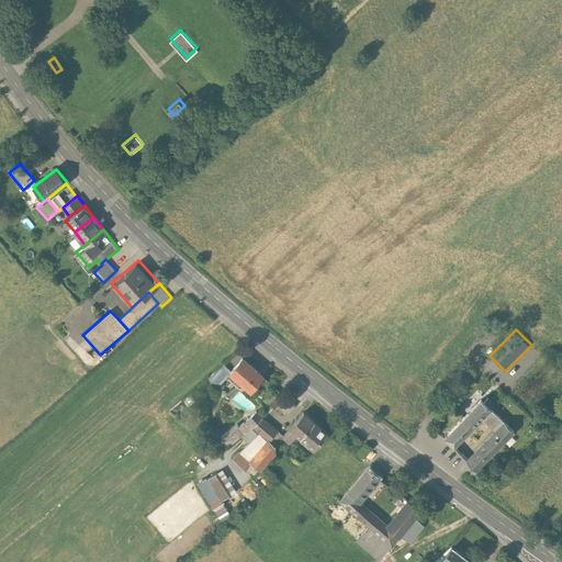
[(244,353),(229,369),(232,371),(253,390),(267,374),(244,353)]
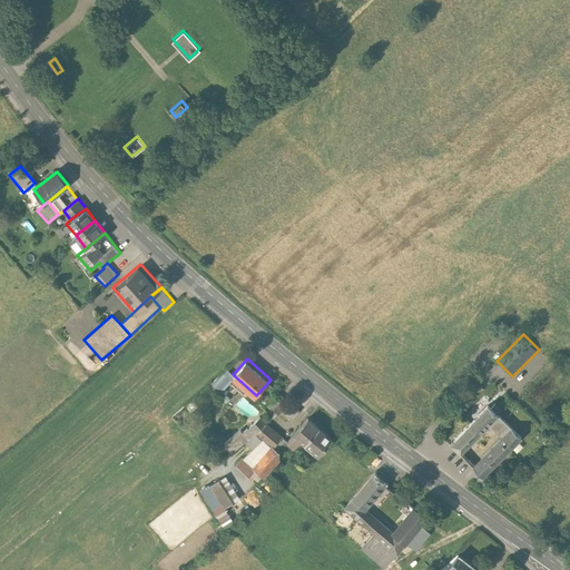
[(235,376),(233,374),(227,369),(212,382),(222,391),(235,376)]
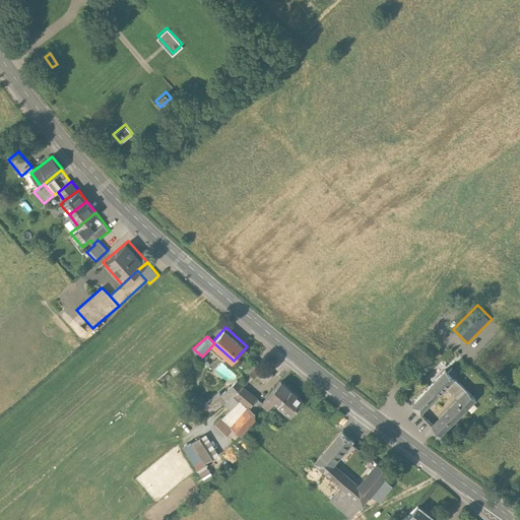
[(229,377),(232,367),(218,363),(216,374),(229,377)]
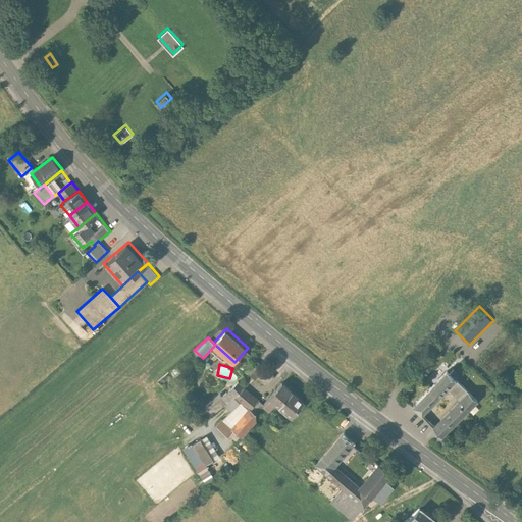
[(449,371),(414,406),(424,416),(449,393),(460,381),(449,371)]
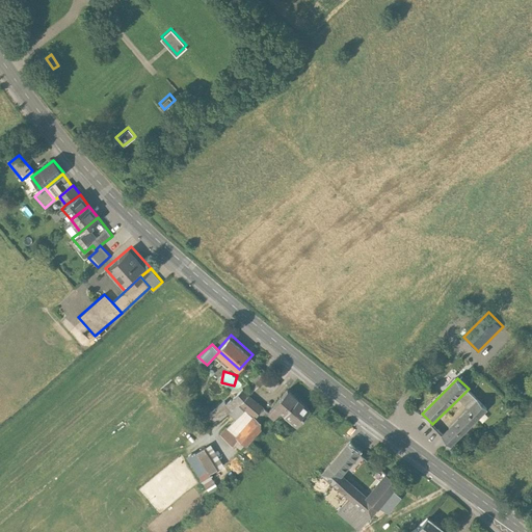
[(313,407),(290,388),(268,413),(266,415),(273,421),(283,411),(297,424),(313,407)]
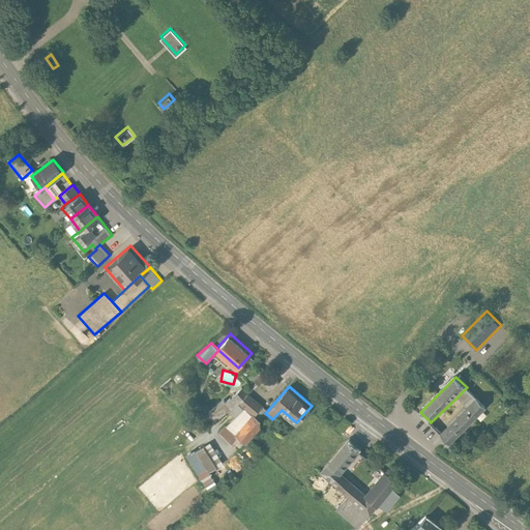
[(488,409),(467,387),(455,399),(466,408),(440,434),(451,445),(488,409)]
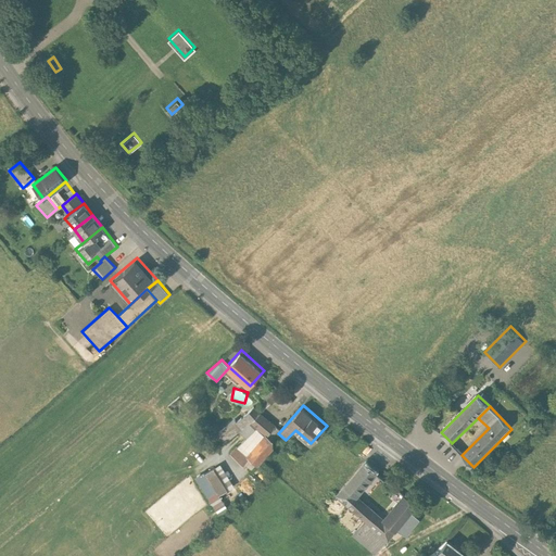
[(252,421),(260,413),(253,407),(237,421),(234,424),(239,431),(245,438),(257,427),(252,421)]
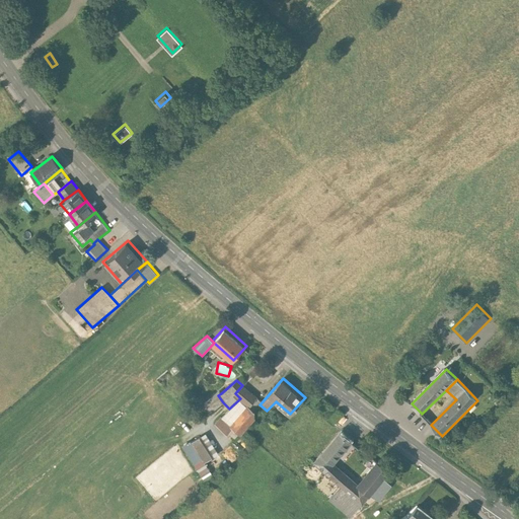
[(253,411),(262,402),(242,385),(235,393),(240,398),(253,411)]
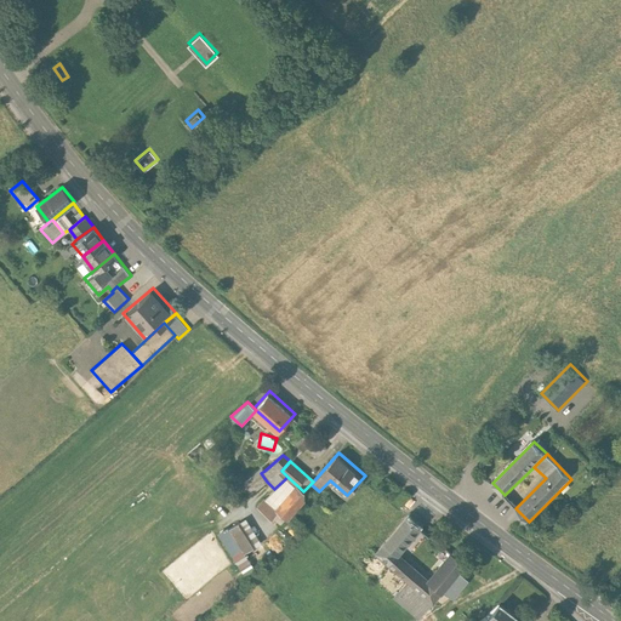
[(261,473),(265,471),(261,467),(238,488),(246,496),(267,482),(261,473)]
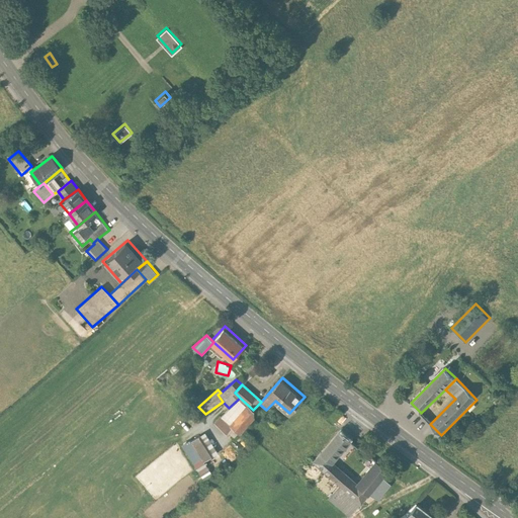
[(253,410),(240,398),(229,408),(220,416),(240,433),(253,417),(253,410)]
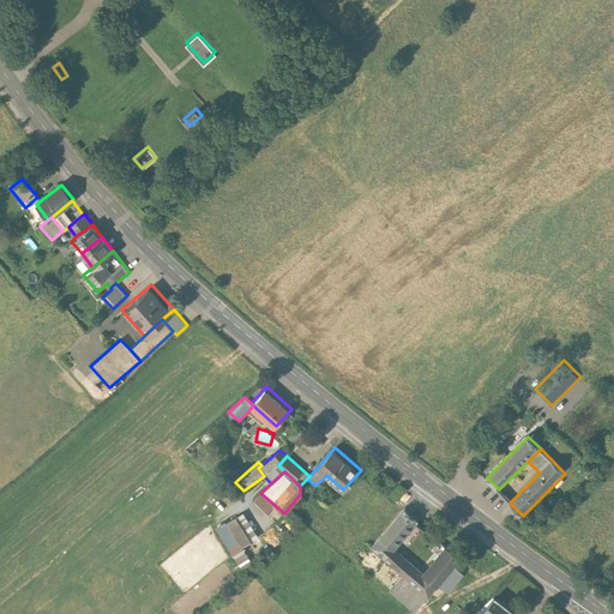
[(284,513),(260,493),(254,500),(276,519),(284,513)]
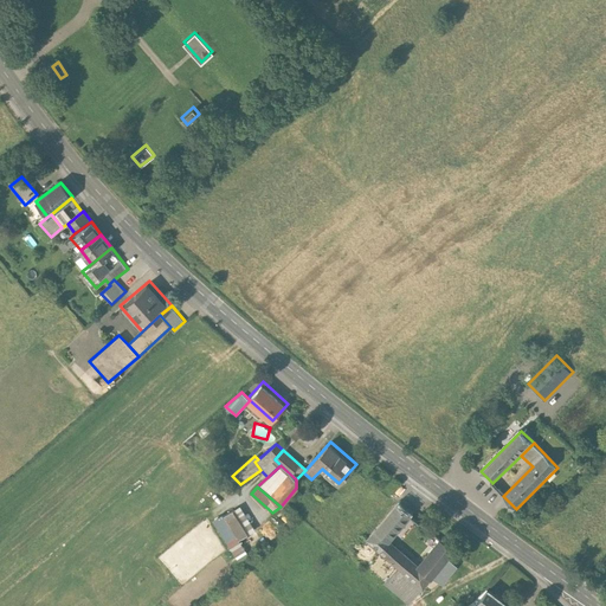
[(395,503),(374,529),(388,541),(410,516),(395,503)]
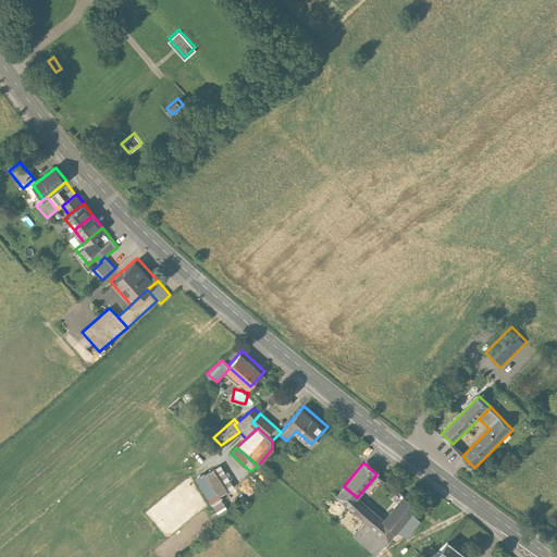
[(230,491),(215,468),(197,479),(211,502),(220,496),(230,491)]
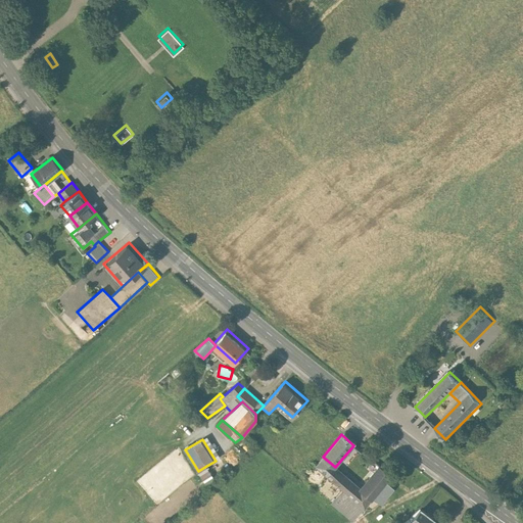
[(343,488),(330,504),(352,522),(373,497),(386,482),(392,474),(379,464),(360,487),(335,467),(323,457),(316,466),(343,488)]
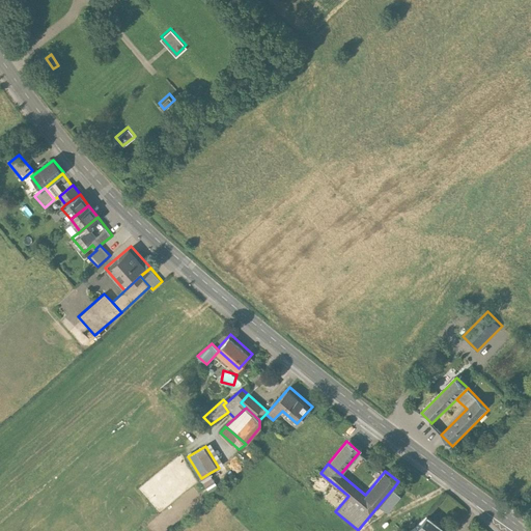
[(218,487),(210,473),(201,478),(210,493),(218,487)]
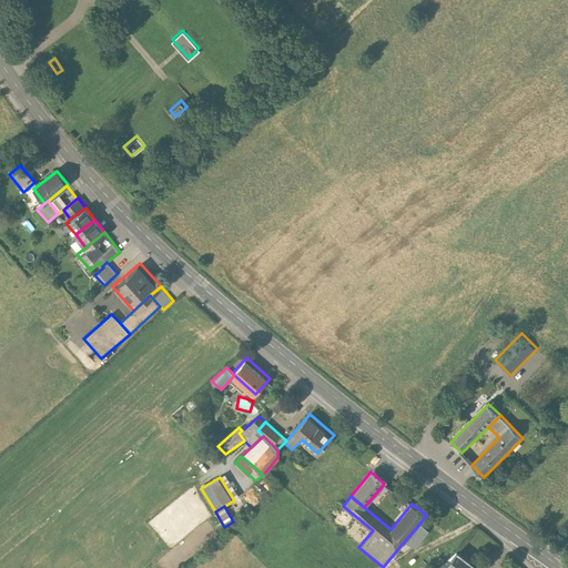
[(428,531),(419,524),(405,540),(415,548),(428,531)]
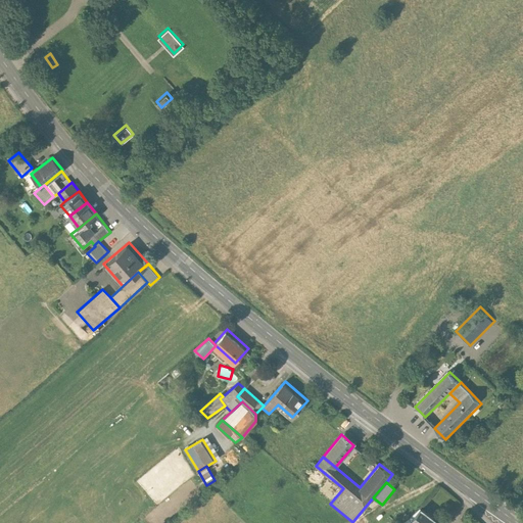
[(411,522),(437,522),(420,509),(410,522),(411,522)]
